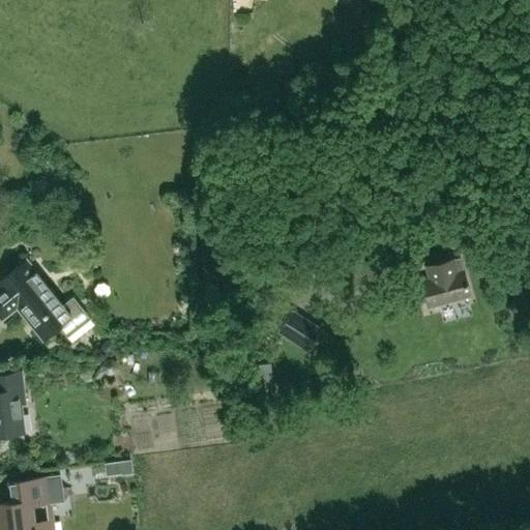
[(63,304),(26,259),(36,252),(35,251),(0,278),(0,284),(2,286),(0,287),(0,316),(2,318),(18,305),(43,339),(59,326),(67,336),(90,318),(74,296),(63,304)]
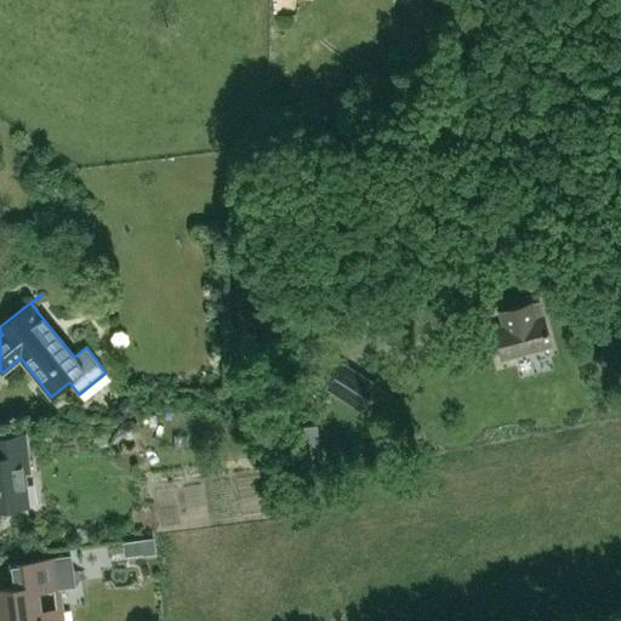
[(551,345),(539,303),(502,313),(506,331),(496,334),(503,358),(551,345)]
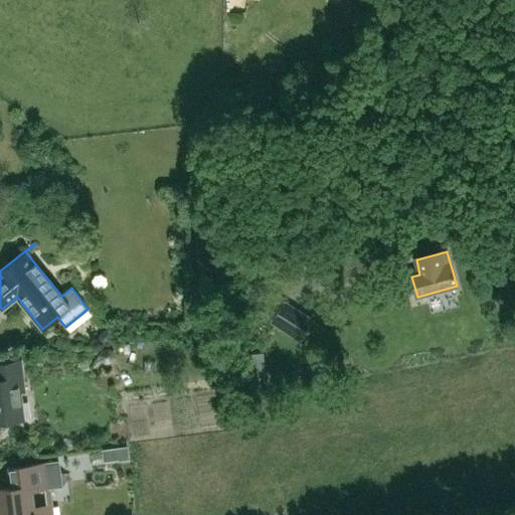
[(313,319),(284,300),(270,323),(299,341),(313,319)]
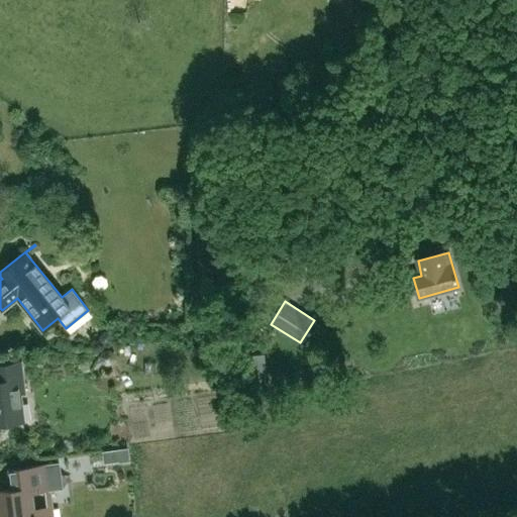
[(111,330),(99,331),(100,344),(112,343),(111,330)]
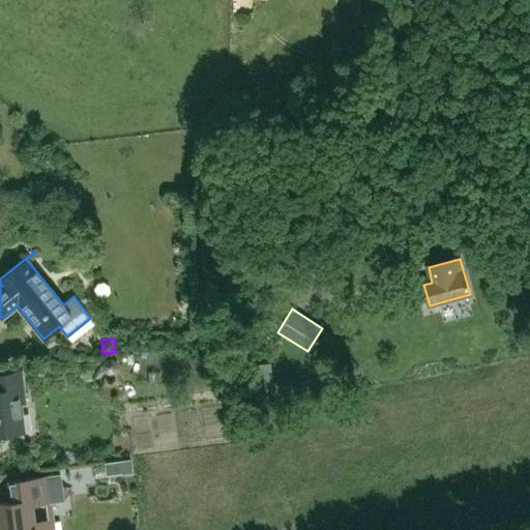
[(102,363),(102,365),(102,366),(104,367),(104,369),(105,370),(106,371),(107,372),(108,373),(109,373),(110,373),(112,373),(113,373),(114,372),(115,371),(116,370),(117,369),(117,367),(118,366),(118,365),(118,363),(117,362),(117,361),(116,360),(115,359),(114,358),(113,358),(112,357),(110,357),(109,357),(108,358),(107,358),(106,359),(105,360),(104,361),(104,362),(102,363)]
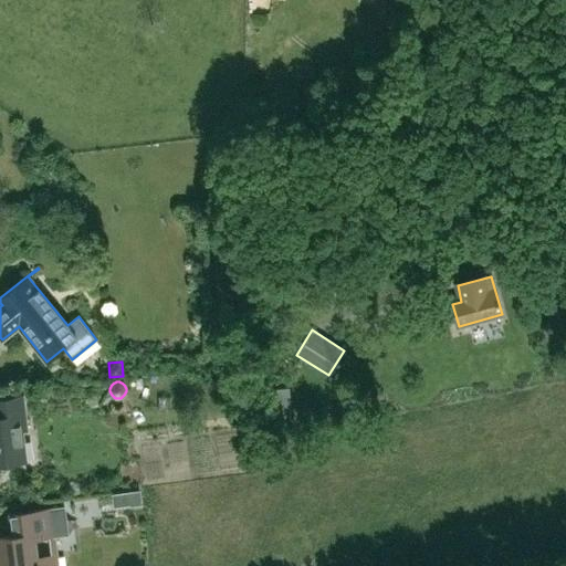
[(0,463),(25,460),(22,430),(28,430),(23,397),(0,399),(0,463)]
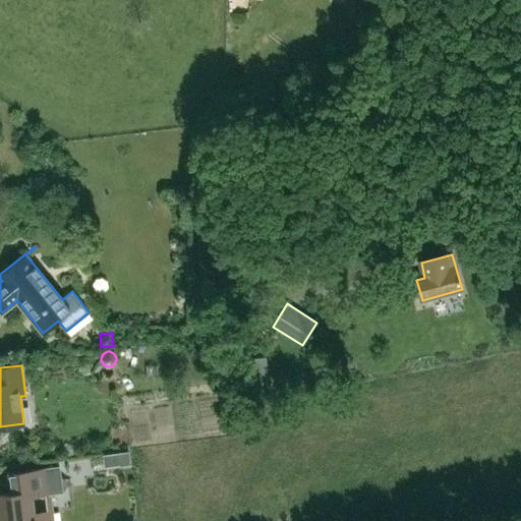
[(128,451),(119,452),(120,463),(120,464),(130,463),(128,451)]
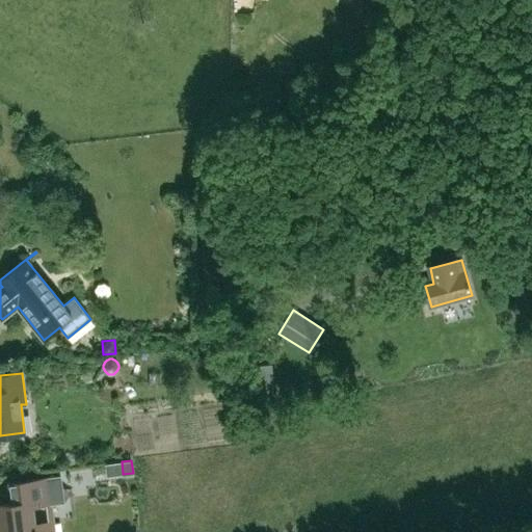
[(52,522),(50,502),(47,478),(11,483),(11,484),(15,484),(17,503),(0,505),(3,531),(54,531),(53,522),(52,522)]
